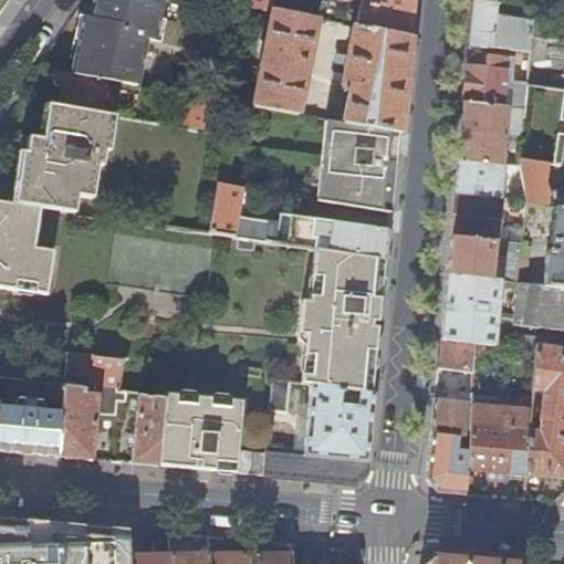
[(0,0),(0,13),(10,0),(0,0)]
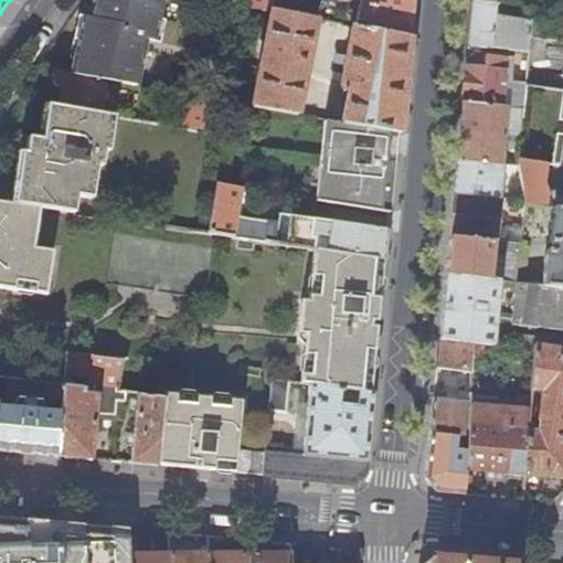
[(96,0),(93,14),(86,14),(73,71),(92,74),(108,77),(138,83),(148,36),(161,39),(167,17),(160,16),(163,0),(96,0)]
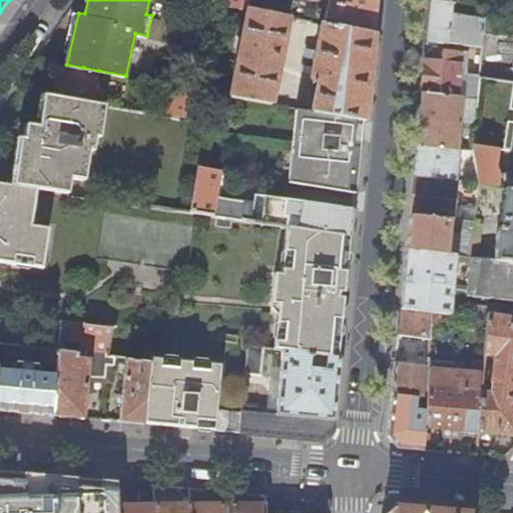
[(228,0),(227,4),(248,8),(249,0),(228,0)]
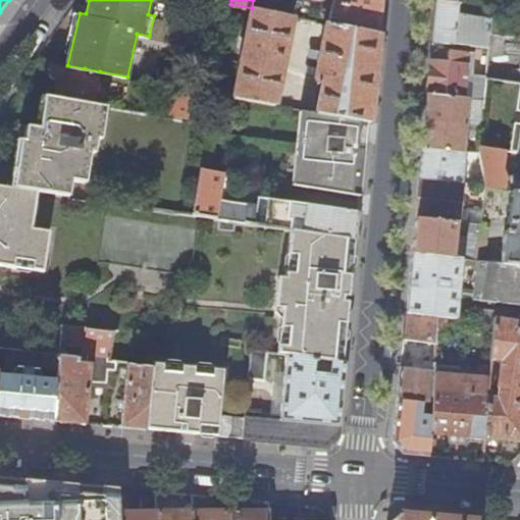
[(381,10),(382,0),(321,0),(333,0),(330,16),(339,18),(336,24),(379,33),(381,10)]
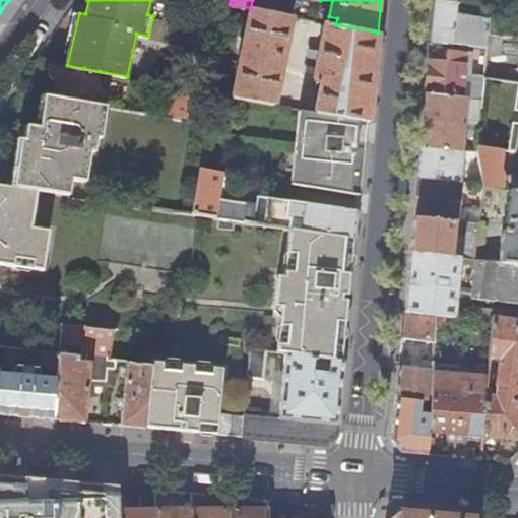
[(459,0),(437,0),(435,16),(433,41),(452,42),(489,46),(489,43),(490,33),(492,17),(458,12),(459,0)]
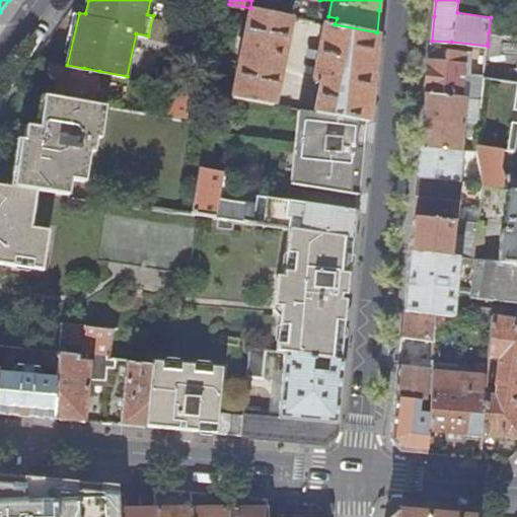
[(291,16),(250,8),(243,43),(241,43),(238,57),(240,58),(233,94),(275,102),(291,16)]
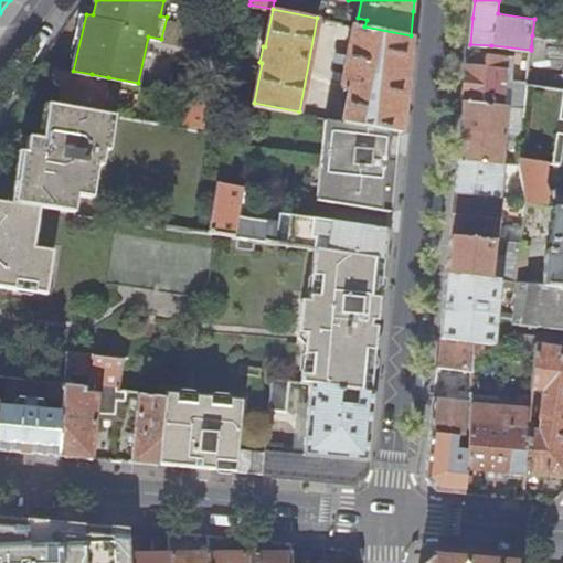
[(406,77),(411,35),(364,27),(352,24),(348,52),(337,51),(336,60),(346,62),(343,71),(333,68),(332,77),(341,80),(340,87),(348,89),(342,119),(359,121),(399,129),(401,130),(406,77)]
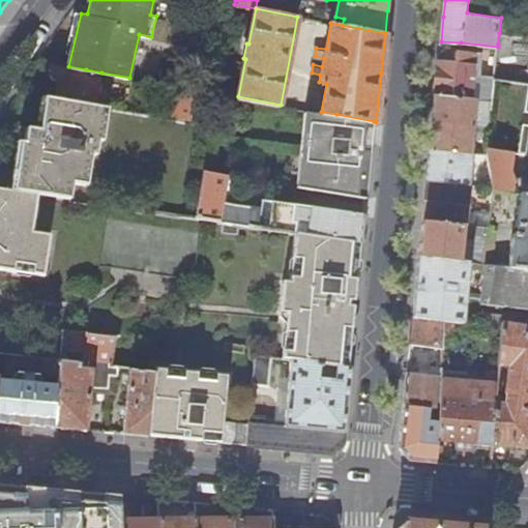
[(527,36),(499,33),(498,44),(498,47),(495,76),(495,78),(521,82),(523,64),(525,47),(527,47),(527,36)]
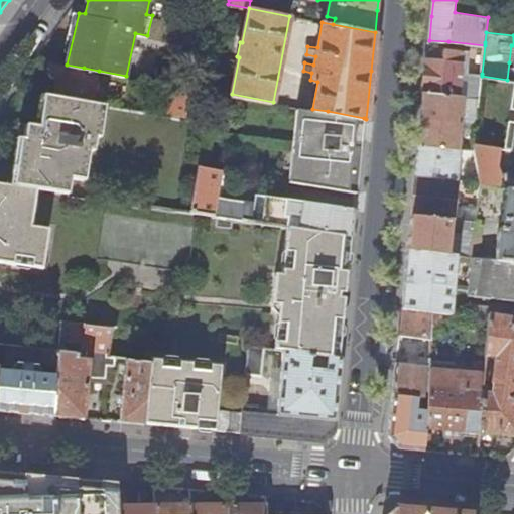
[(224,35),(217,33),(213,52),(211,62),(218,63),(220,54),(224,35)]
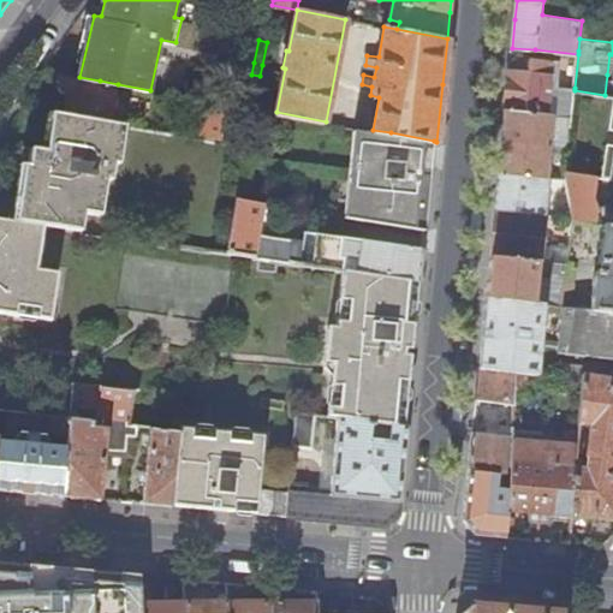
[(529,69),(510,67),(506,109),(546,113),(552,59),(530,57),(529,69)]
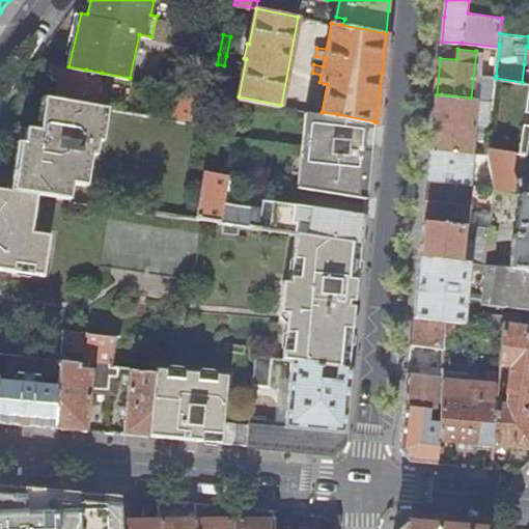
[(483,52),(476,51),(471,98),(478,99),(494,101),(496,78),(496,76),(481,75),(483,52)]
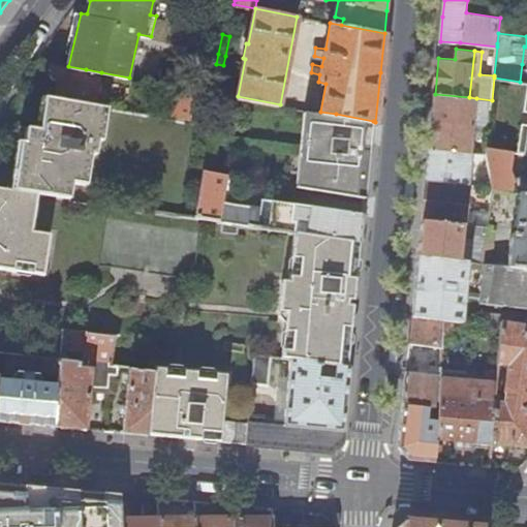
[(218,54),(204,52),(200,67),(215,70),(216,64),(218,54)]
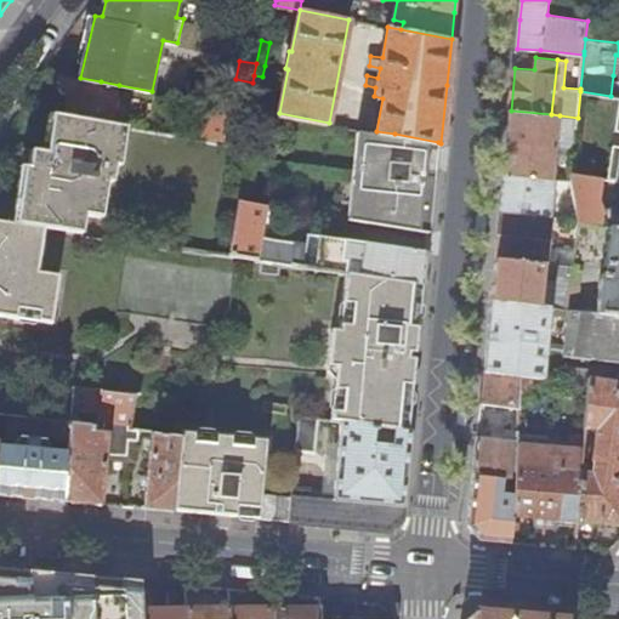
[(80,78),(61,75),(58,86),(63,92),(71,94),(68,112),(113,120),(119,85),(101,81),(80,78)]
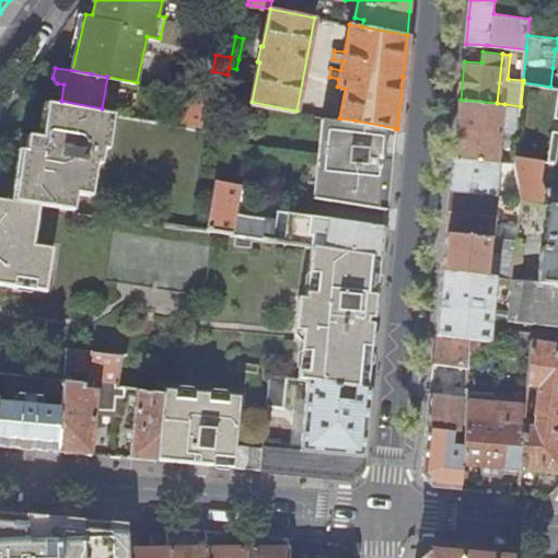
[(205,127),(210,95),(200,93),(194,92),(188,124),(205,127)]
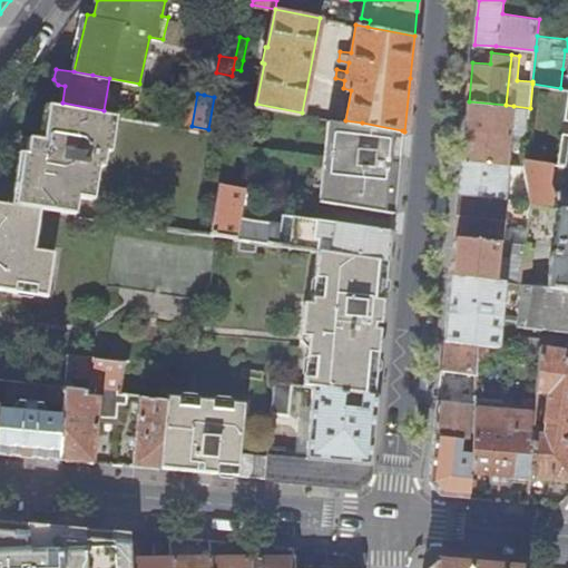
[(62,103),(54,101),(47,137),(33,135),(33,139),(31,155),(28,154),(28,155),(23,180),(20,204),(42,207),(77,213),(79,196),(88,197),(94,164),(105,166),(108,150),(113,150),(119,113),(104,110),(62,103)]
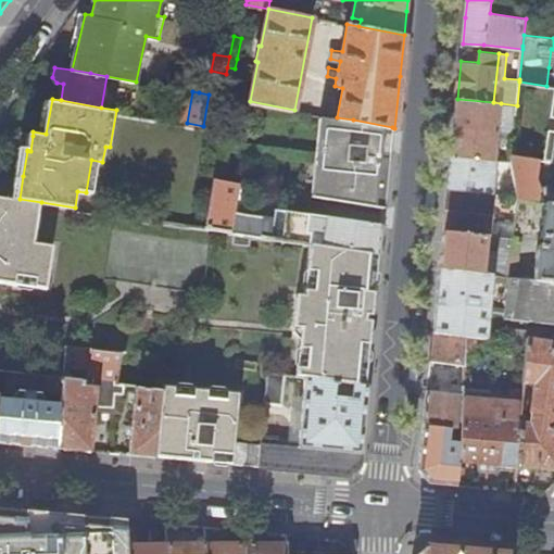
[(493,102),(457,99),(456,111),(454,127),(476,129),(499,131),(501,103),(493,102)]
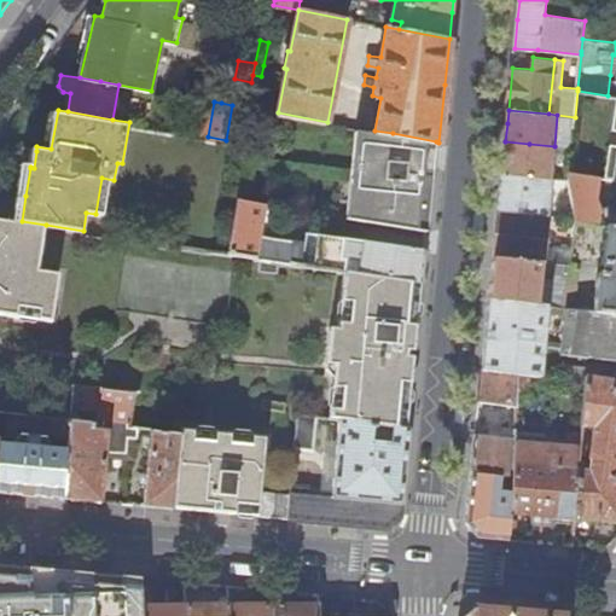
[(574,126),(575,117),(557,115),(555,146),(571,147),(574,126)]
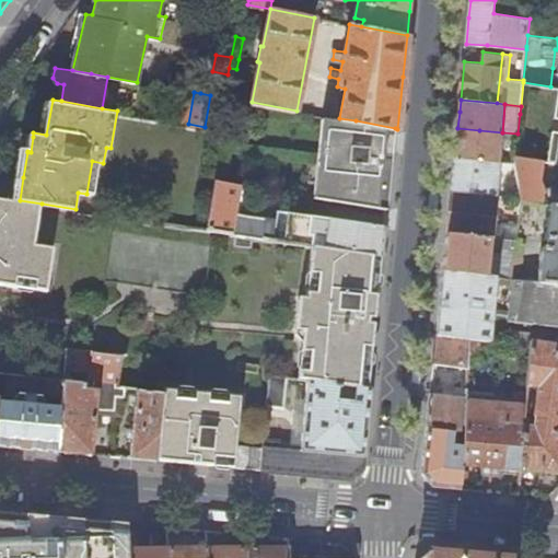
[(388,190),(395,128),(356,120),(339,118),(332,117),(329,140),(326,140),(323,174),(326,174),(323,198),(386,208),(388,190)]
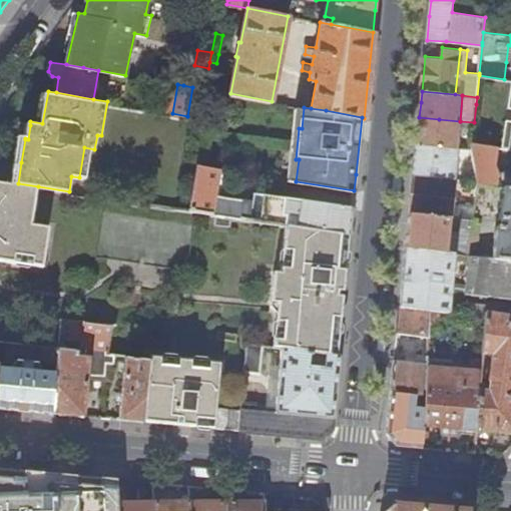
[(439,119),(419,117),(418,131),(417,143),(458,147),(460,121),(439,119)]
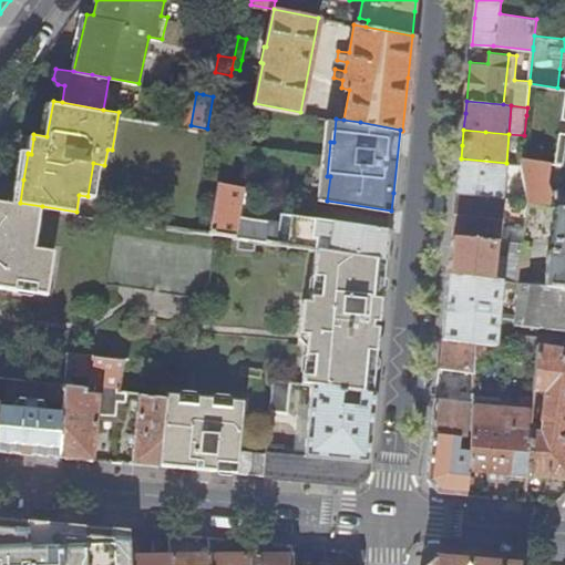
[(564,188),(553,187),(548,180),(551,161),(523,156),(522,164),(528,198),(528,202),(556,205),(564,206),(564,188)]
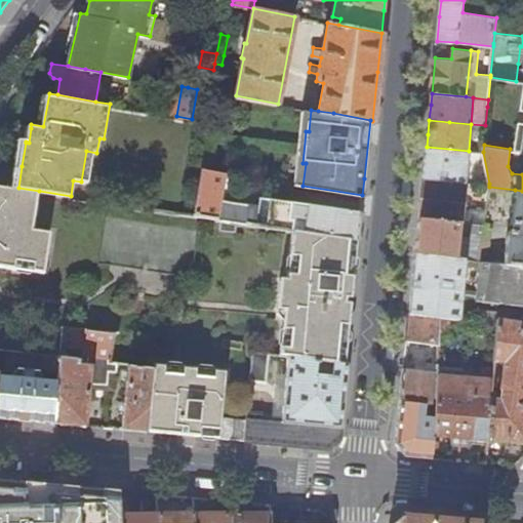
[(469,151),(427,147),(425,161),(424,177),(466,182),(466,180),(467,166),(469,151)]
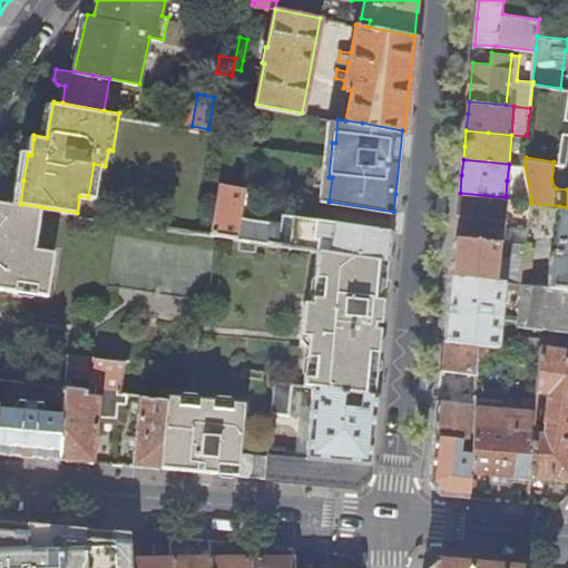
[(384,258),(390,260),(392,228),(378,226),(344,221),(294,214),(292,225),(282,224),(281,224),(252,221),(253,218),(241,216),(246,187),(222,183),(212,233),(314,248),(317,248),(384,258)]
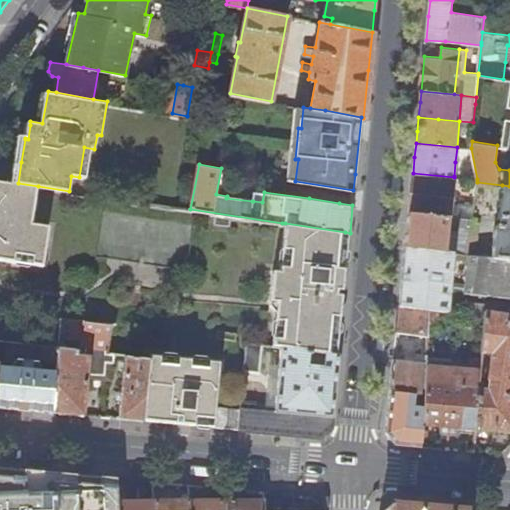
[(411,194),(409,212),(439,215),(451,216),(453,194),(454,177),(413,173),(411,194)]
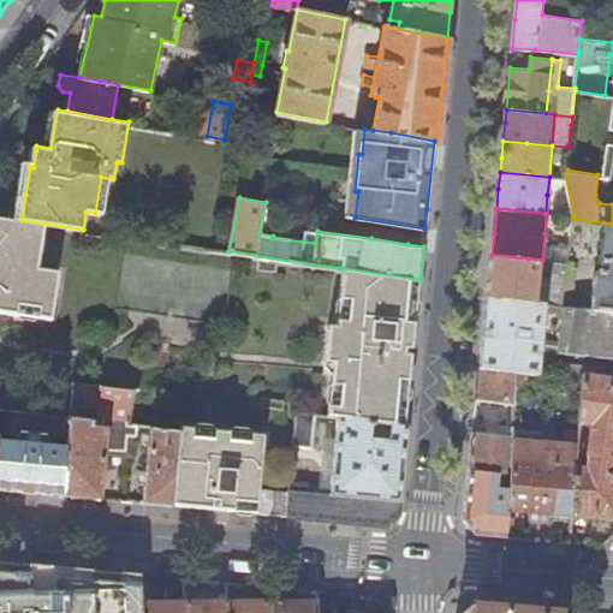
[(0,216),(0,311),(53,319),(60,271),(39,267),(46,224),(22,220),(0,216)]
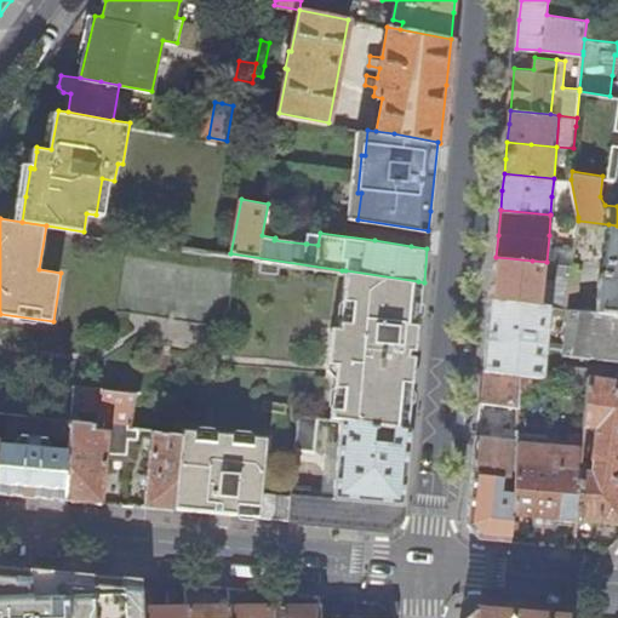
[(596,310),(617,313),(617,225),(608,224),(604,264),(611,265),(610,272),(601,270),(596,310)]
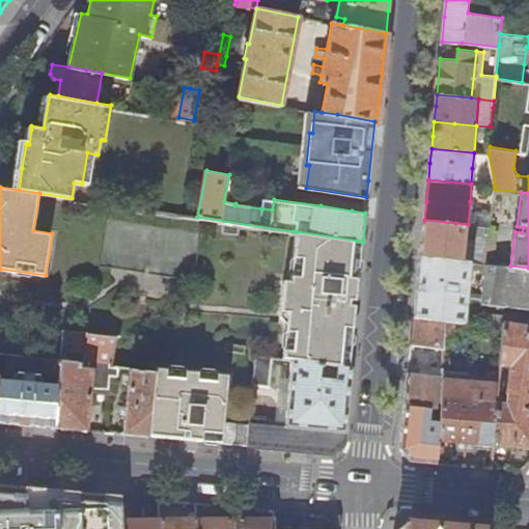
[(422,239),(421,255),(454,259),(463,260),(465,237),(470,232),(476,233),(472,261),(484,262),(490,225),(468,224),(455,223),(424,220),(422,239)]
